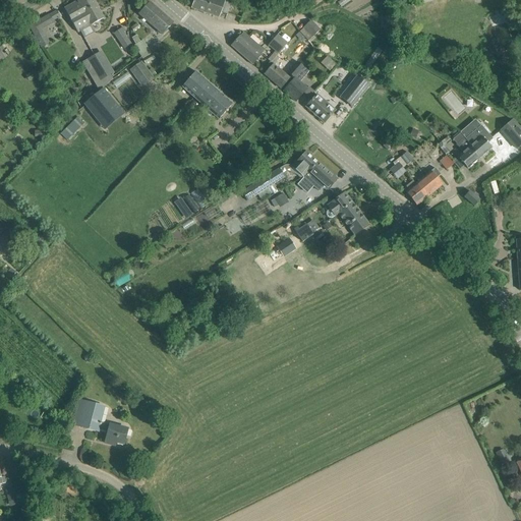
[(79,0),(64,8),(71,20),(97,7),(92,0),(79,0)]
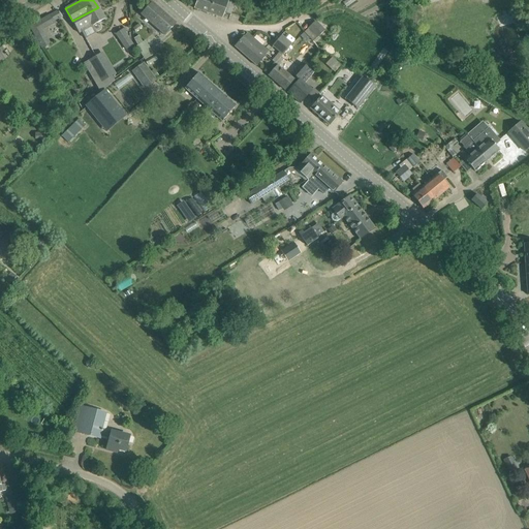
[(196,0),(194,8),(208,13),(212,0),(196,0)]
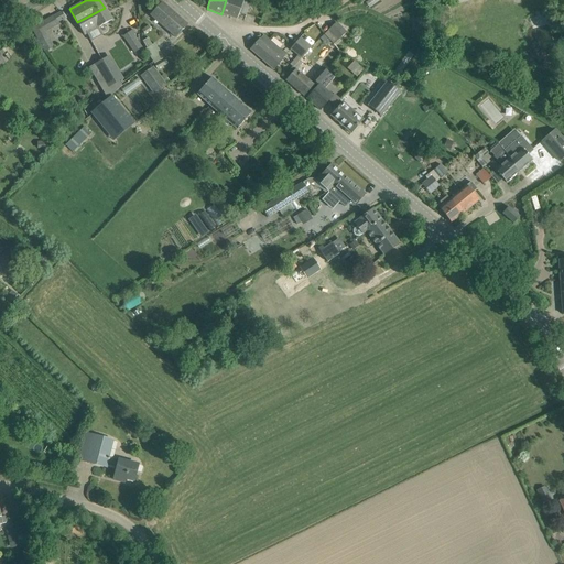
[(249,4),(235,0),(226,0),(221,14),(237,19),(239,13),(246,15),(249,4)]
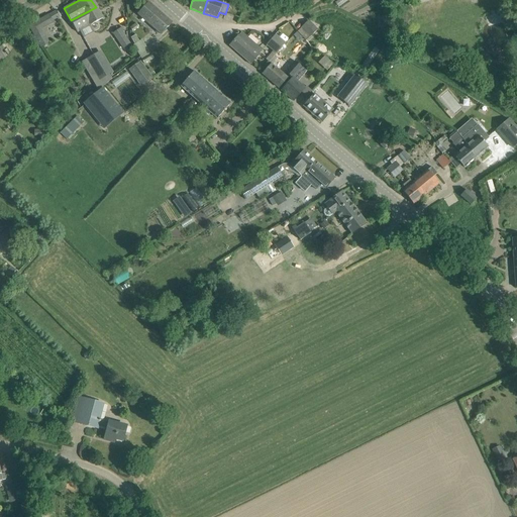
[(148,2),(137,14),(161,34),(172,22),(148,2)]
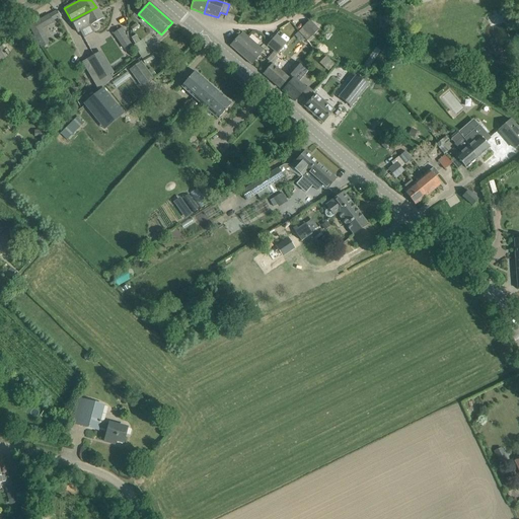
[(71,20),(77,32),(102,18),(96,7),(71,20)]
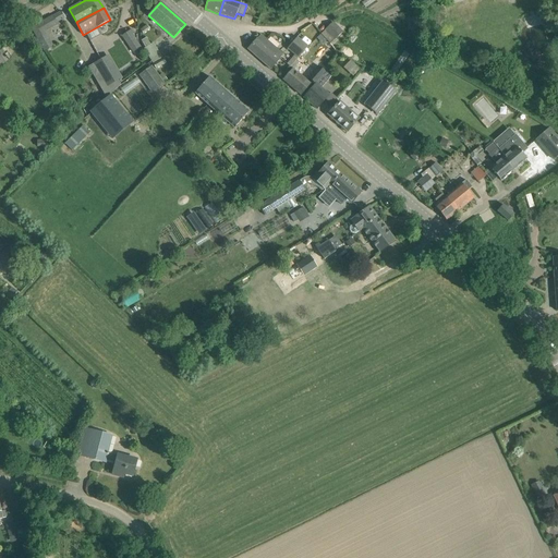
[(53,15),(32,27),(40,44),(49,39),(45,33),(59,25),(53,15)]
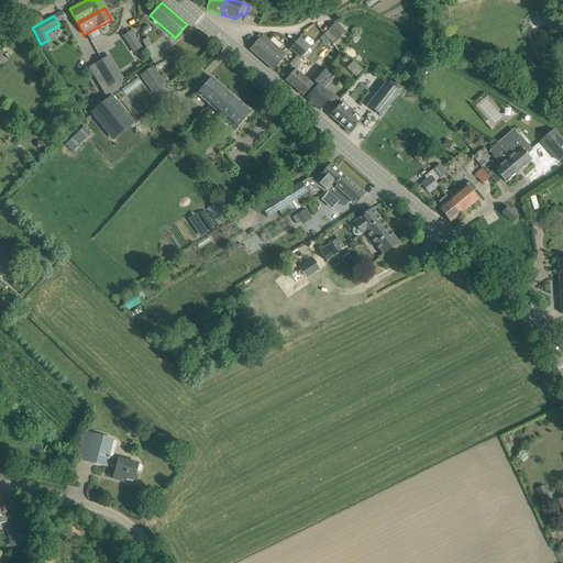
[(326,45),(330,41),(333,44),(345,33),(335,23),(319,39),(326,45)]
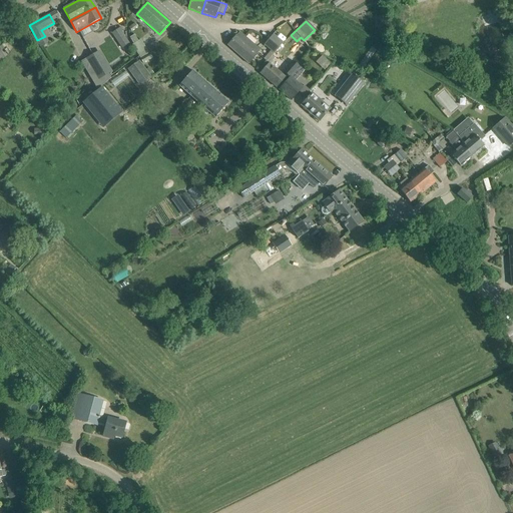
[(137,27),(134,23),(128,28),(131,32),(137,27)]
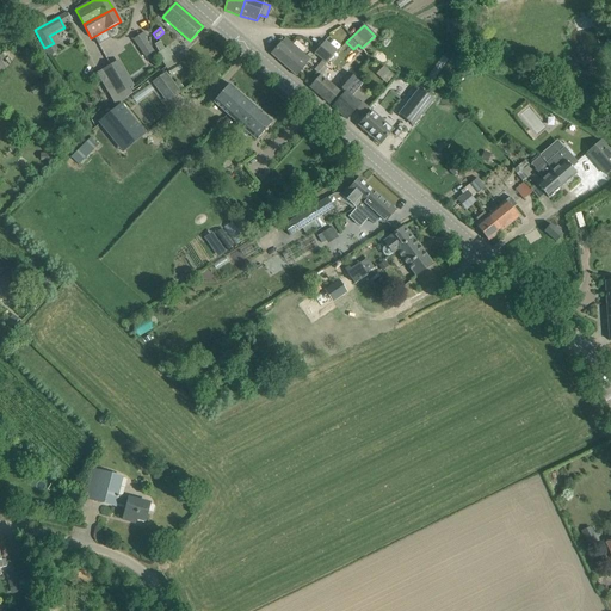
[(143,32),(133,41),(146,59),(154,53),(144,38),(147,37),(143,32)]
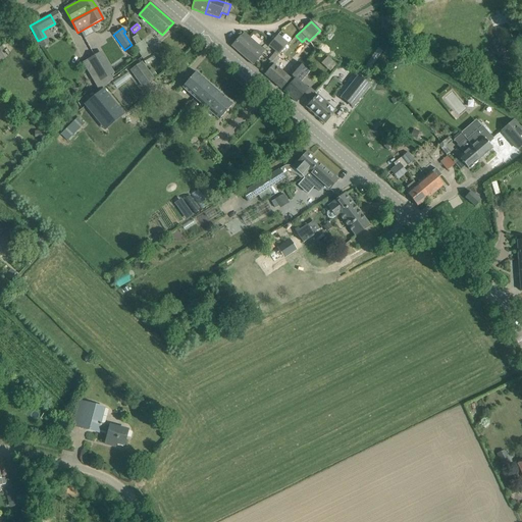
[(265,51),(244,33),(231,46),(253,64),(265,51)]
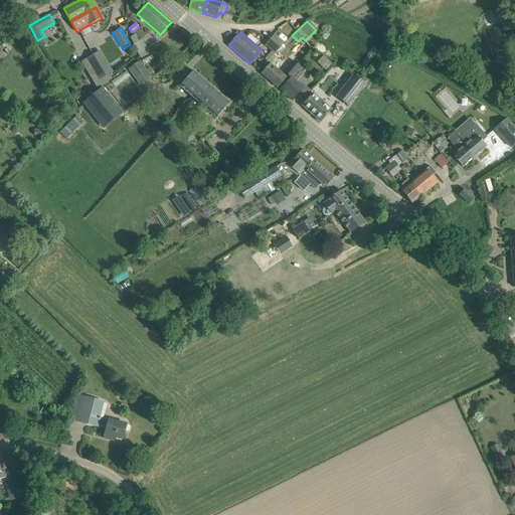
[(134,35),(130,38),(134,44),(138,41),(134,35)]
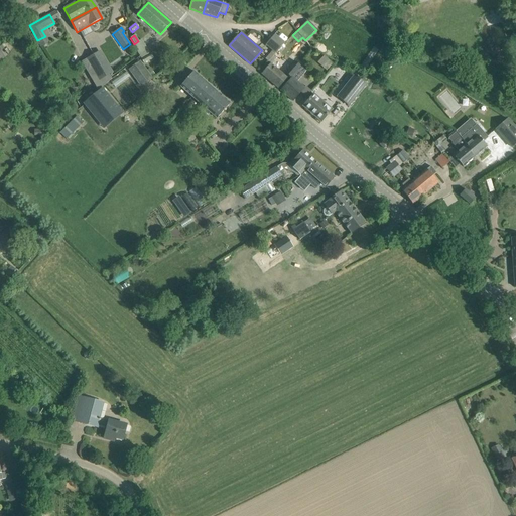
[(284,43),(274,35),(266,45),(276,53),(284,43)]
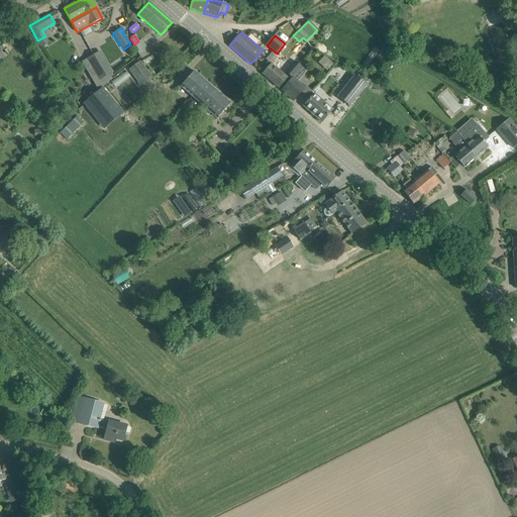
[(389,50),(384,46),(380,54),(385,57),(389,50)]
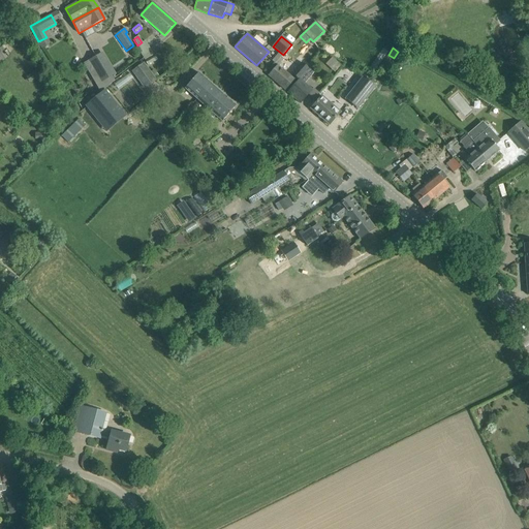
[(102,54),(95,57),(109,80),(115,75),(102,54)]
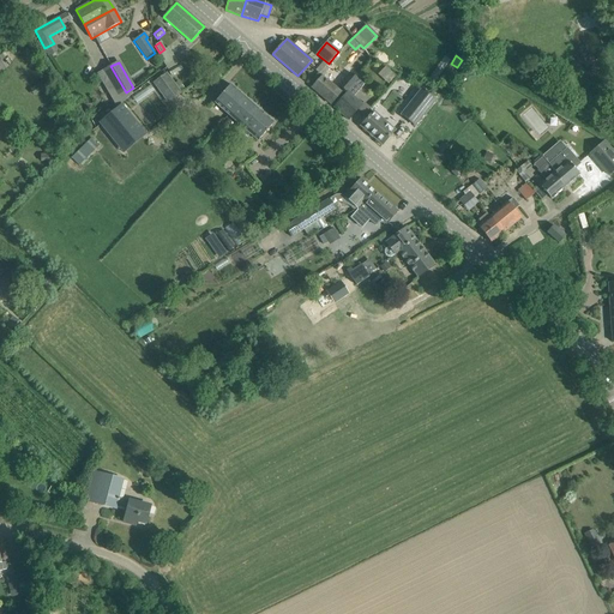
[(103,71),(97,74),(116,107),(121,104),(122,103),(119,96),(126,92),(110,66),(103,71)]
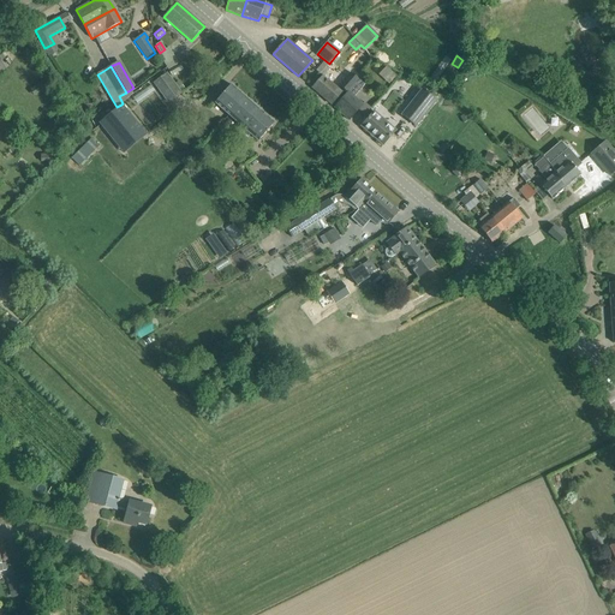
[(386,66),(380,72),(389,82),(395,75),(386,66)]
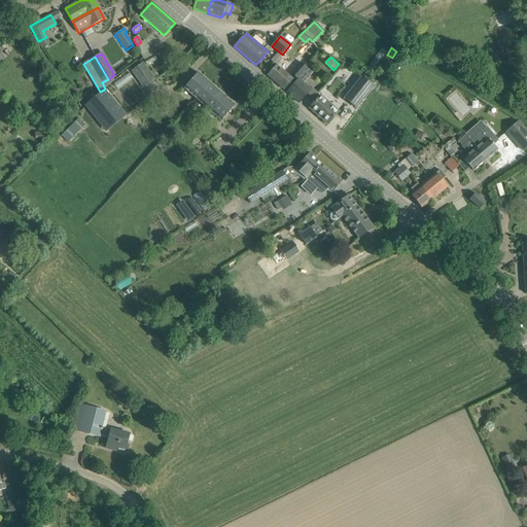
[(285,66),(279,61),(267,75),(284,90),(293,80),(282,70),(285,66)]
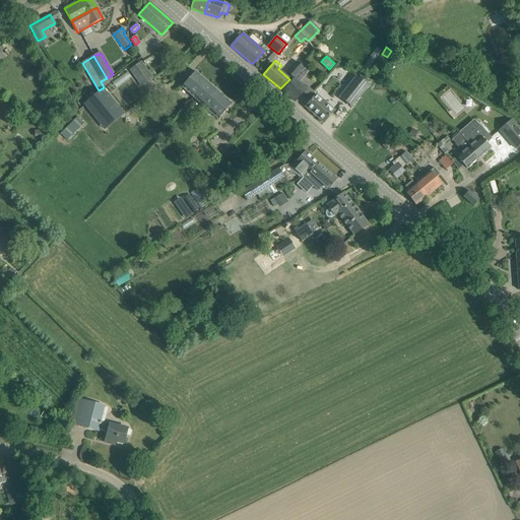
[(142,88),(156,77),(150,68),(147,71),(141,62),(129,70),(142,88)]
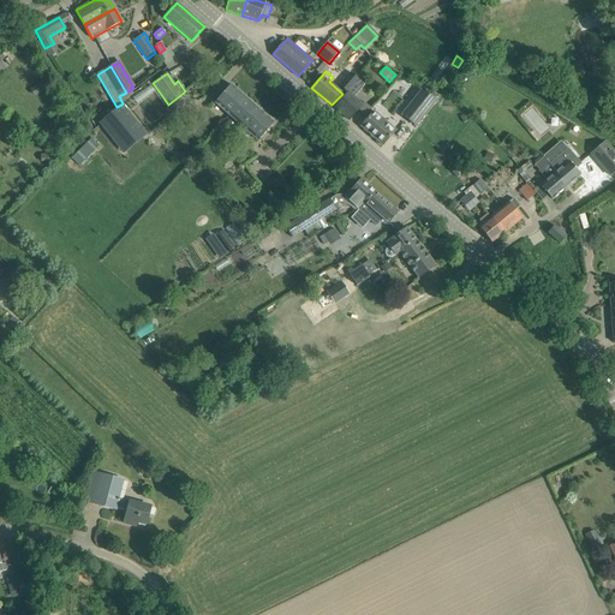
[(347,93),(358,81),(351,73),(340,87),(347,93)]
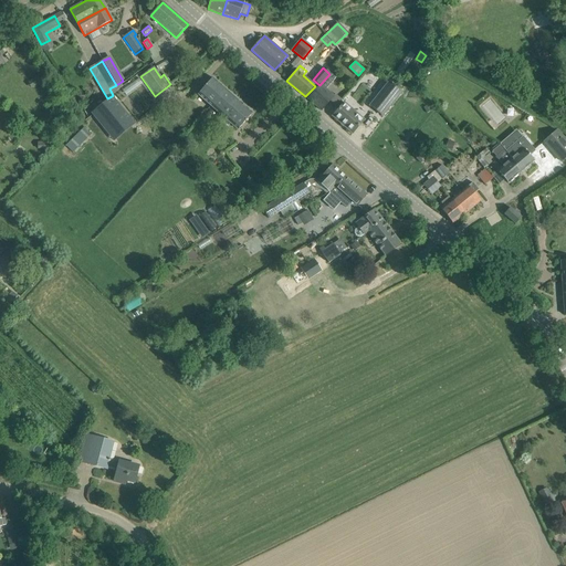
[(378,80),(380,72),(368,69),(366,77),(378,80)]
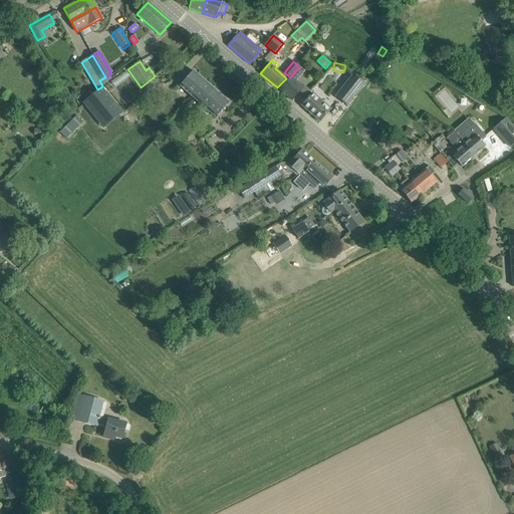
[(279,90),(291,100),(303,87),(295,81),(305,70),(301,64),(299,67),(290,77),(279,90)]
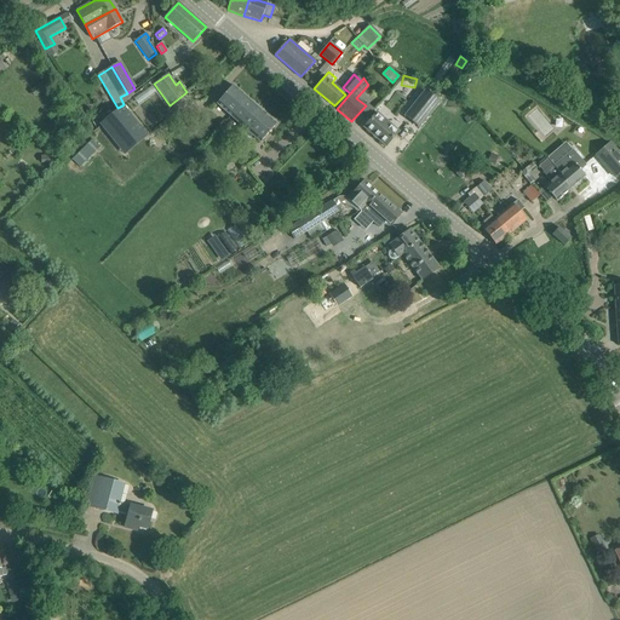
[(217,104),(231,116),(247,98),(233,86),(217,104)]
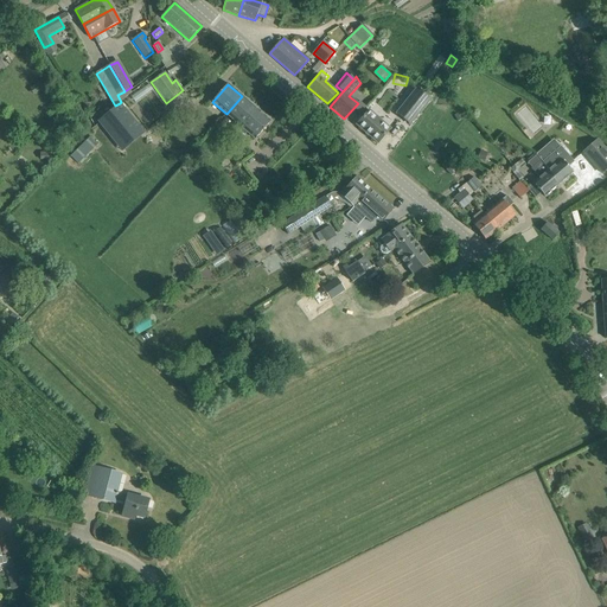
[(416,89),(396,114),(410,125),(430,100),(416,89)]
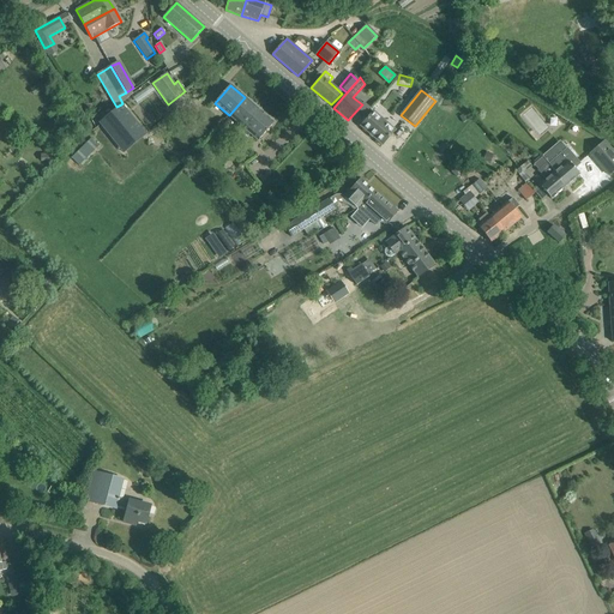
[(234,120),(233,122),(235,125),(232,128),(245,140),(251,134),(258,140),(274,122),(245,97),(229,115),(234,120)]
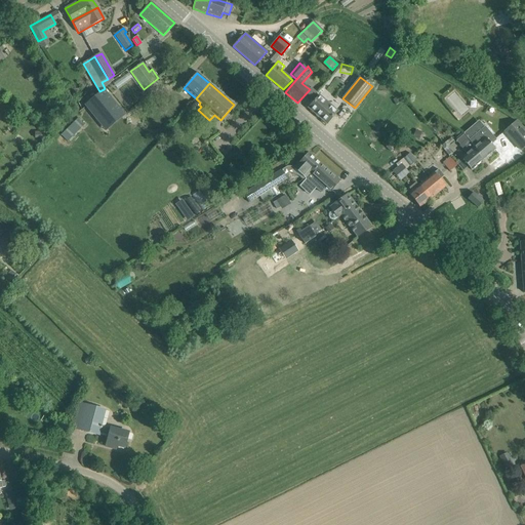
[(311,98),(316,92),(311,88),(310,89),(306,93),(311,98)]
